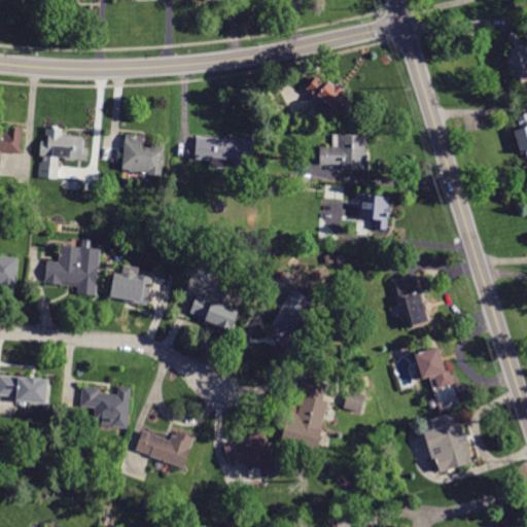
[(513,34),(517,33),(520,42),(522,41),(523,44),(526,43),(526,81),(516,84),(511,67),(508,68),(506,59),(508,58),(505,49),(511,48),(506,36),(513,34)]
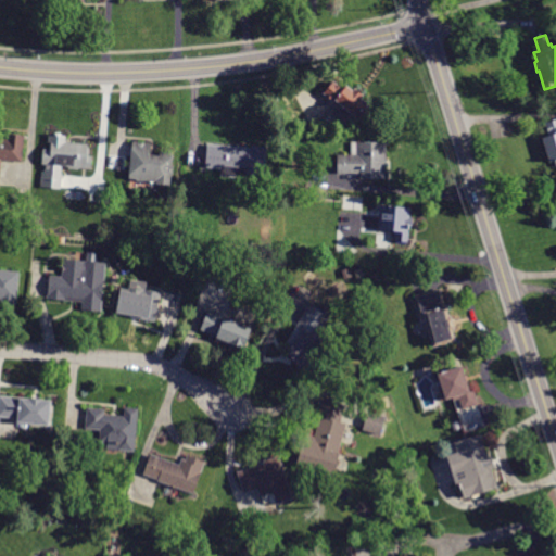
[(324,95),(335,81),(344,89),(346,86),(353,91),(355,89),(364,97),(362,99),(367,103),(367,104),(373,109),(362,122),(356,117),(355,117),(336,101),(333,104),(323,95),(324,95)]
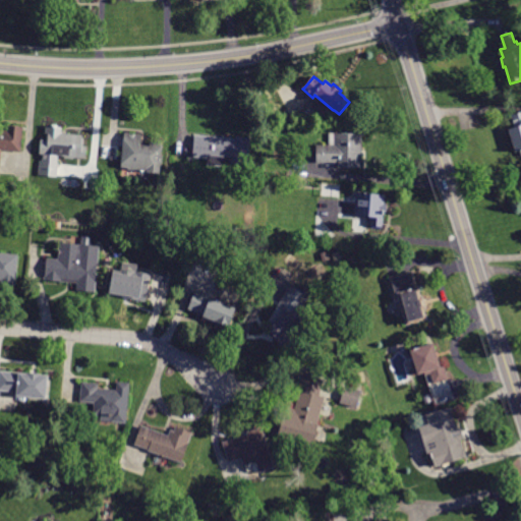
[(520,154),(520,152),(515,153),(508,129),(514,127),(510,116),(520,111),(520,154)]
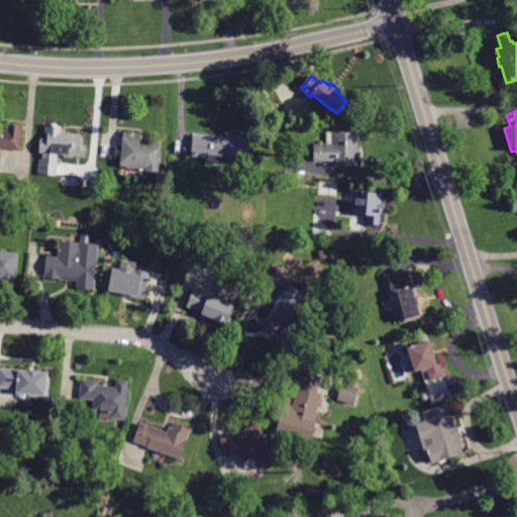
[(0,128),(6,129),(7,124),(23,125),(21,152),(1,150),(0,166),(0,128)]
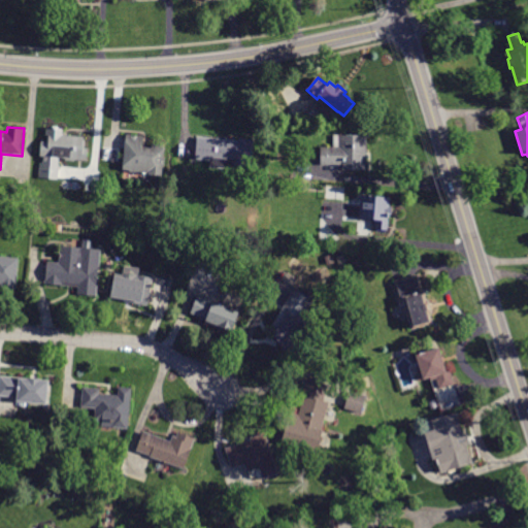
[(60,167),(59,179),(38,178),(39,163),(42,163),(43,157),(40,157),(41,141),(47,141),(48,136),(45,135),(46,127),(63,129),(62,135),(85,137),(84,147),(88,149),(86,162),(60,159),(60,167)]
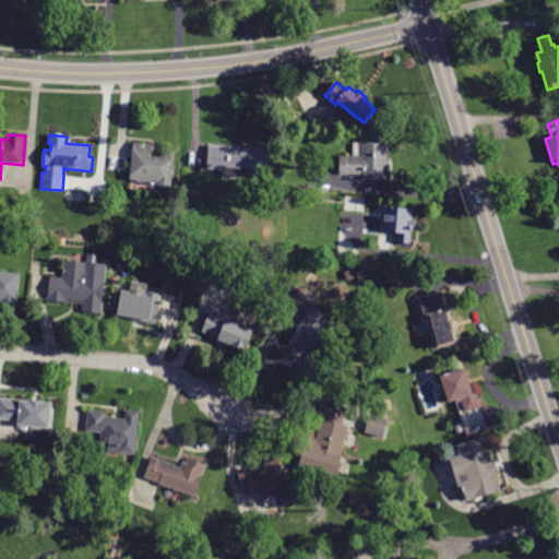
[(133,146),(133,142),(152,144),(151,156),(161,157),(161,152),(175,154),(171,186),(138,182),(138,180),(130,179),(133,146)]
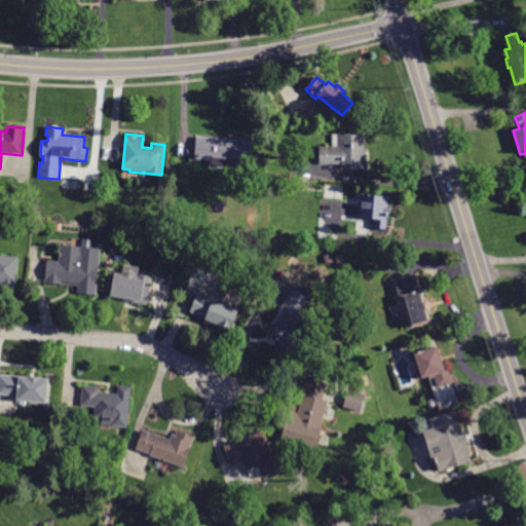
[(321,153),(321,146),(332,146),(332,135),(366,135),(365,170),(341,170),(341,164),(321,164),(321,153)]
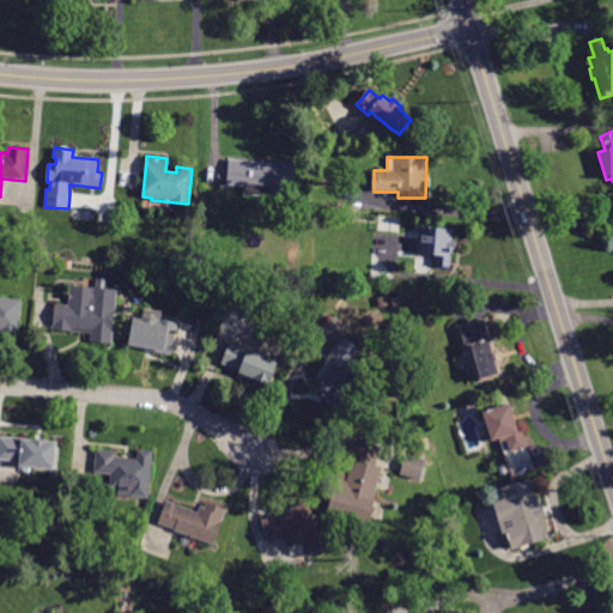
[(229,163),(229,159),(278,164),(279,161),(295,162),(291,194),(273,193),(272,196),(243,194),(244,186),(226,184),(229,163)]
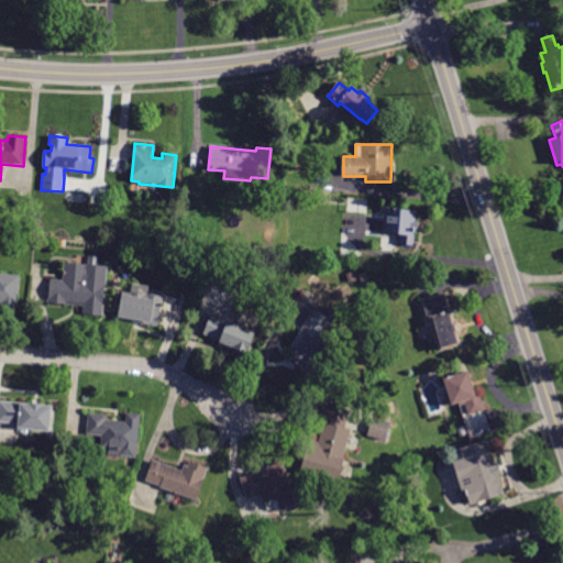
[(384,218),(385,208),(417,211),(416,220),(418,221),(417,229),(416,229),(414,245),(400,244),(400,235),(383,233),(384,218)]
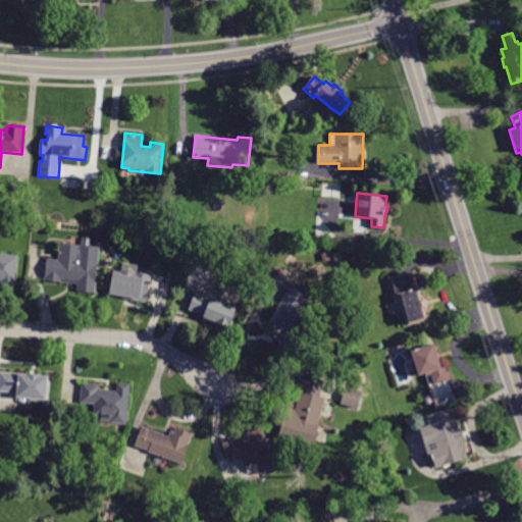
[(46,262),(47,259),(58,260),(60,242),(81,244),(82,237),(91,238),(90,246),(100,247),(96,294),(76,292),(77,283),(45,281),(46,262)]
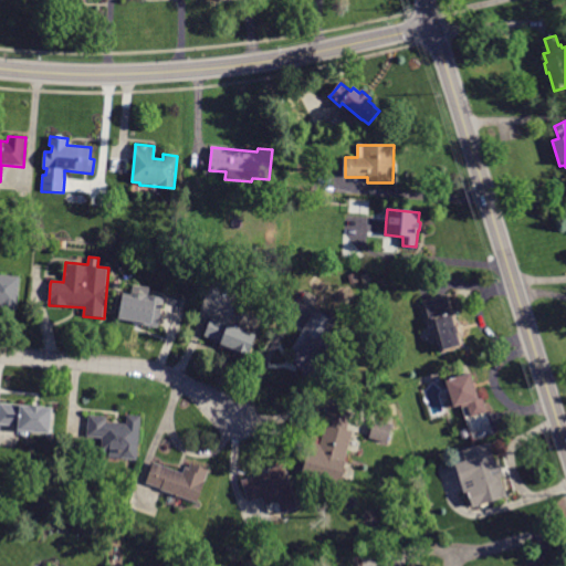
[(352,285),(348,275),(356,273),(358,283),(352,285)]
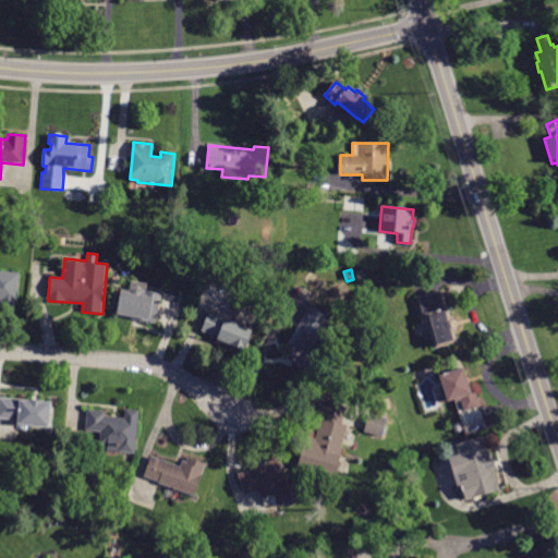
[(0,300),(0,271),(20,274),(16,306),(2,305),(2,301),(0,300)]
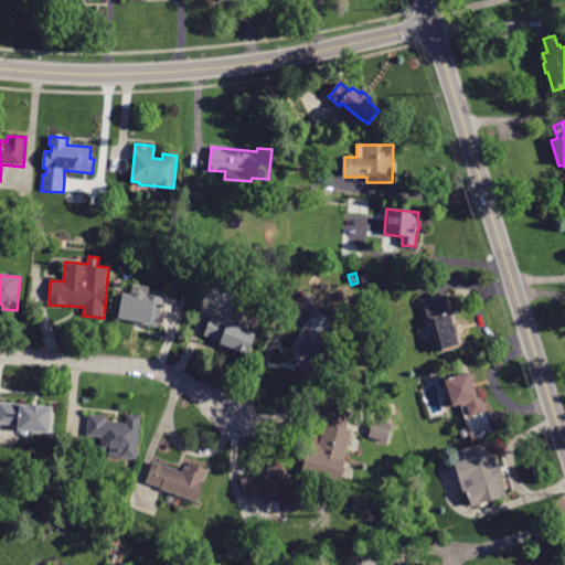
[(446,294),(448,294),(452,311),(455,310),(458,321),(459,321),(462,336),(460,336),(464,347),(439,354),(432,327),(428,328),(422,300),(446,294)]
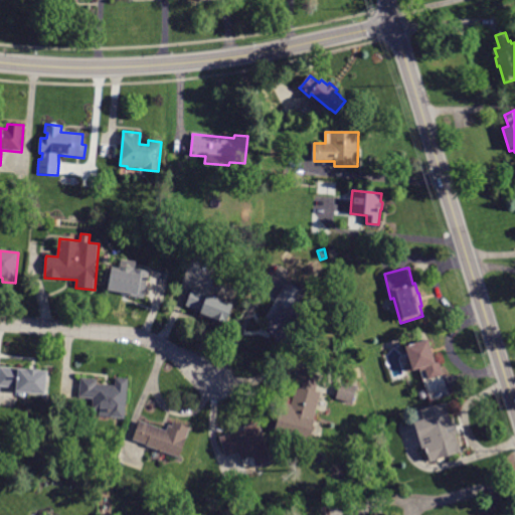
[(145,296),(145,298),(122,294),(122,293),(108,291),(112,269),(129,273),(130,270),(149,273),(145,296)]
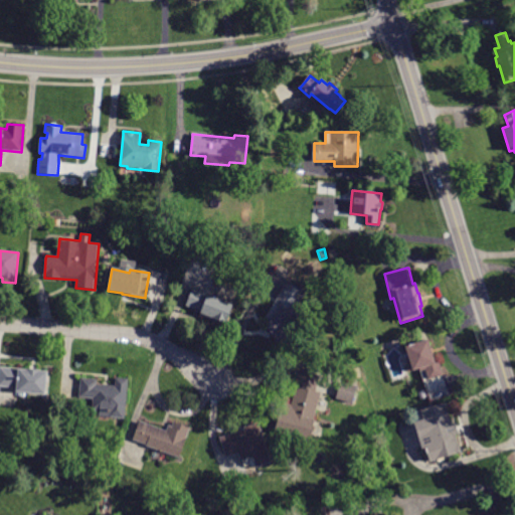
[(287,283),(304,294),(293,313),(303,329),(298,332),(299,333),(280,345),(267,326),(269,323),(264,320),(287,283)]
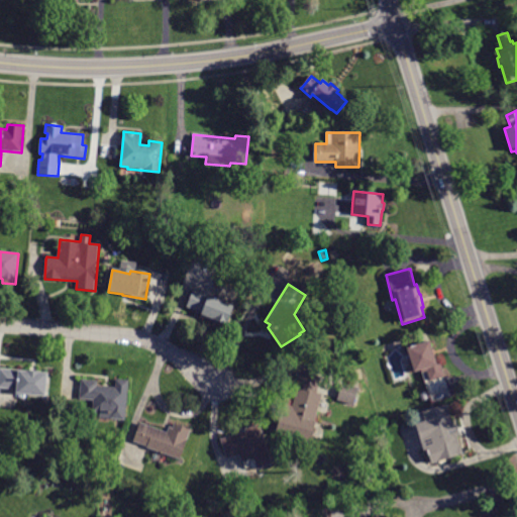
[(213,297),(234,306),(226,326),(218,323),(217,324),(200,317),(201,313),(187,307),(194,289),(213,297)]
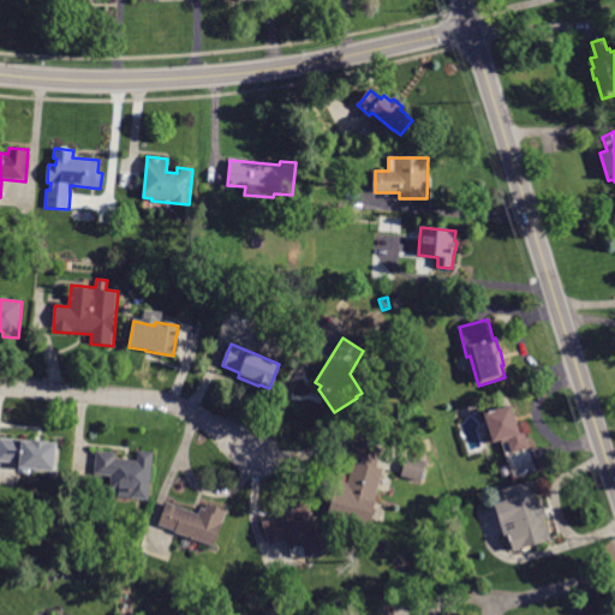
[(484,413),(512,405),(520,433),(524,431),(530,448),(511,454),(507,442),(501,443),(500,440),(488,443),(484,434),(490,431),(484,413)]
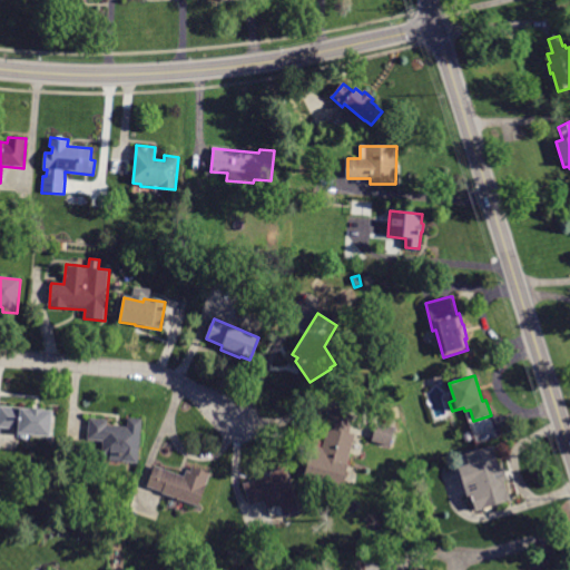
[(0,406),(52,411),(50,438),(18,434),(19,430),(0,428),(0,406)]
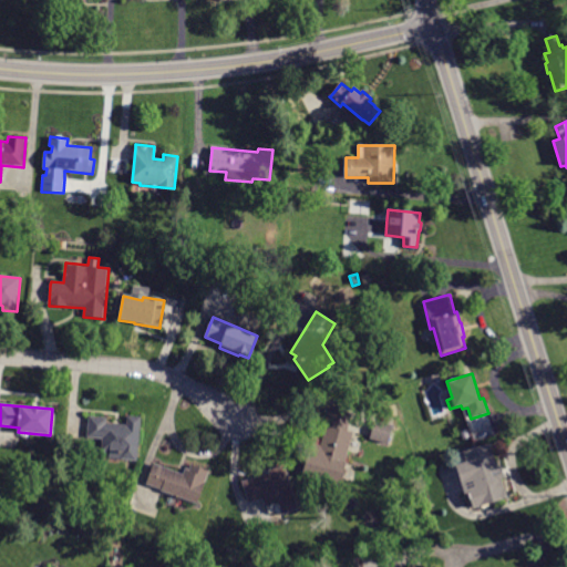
[(353,432),(346,462),(347,463),(340,485),(302,474),(311,443),(320,445),(326,428),(323,426),(329,408),(352,414),(348,431),(353,432)]
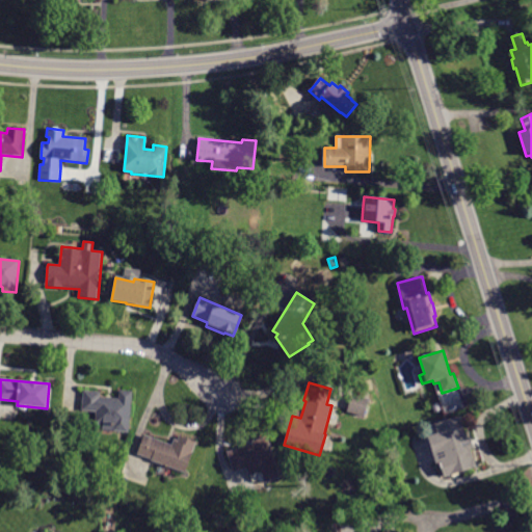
[(104,397),(118,398),(120,390),(133,392),(129,432),(102,429),(103,423),(96,422),(97,411),(82,410),(84,390),(101,392),(100,396),(104,397)]
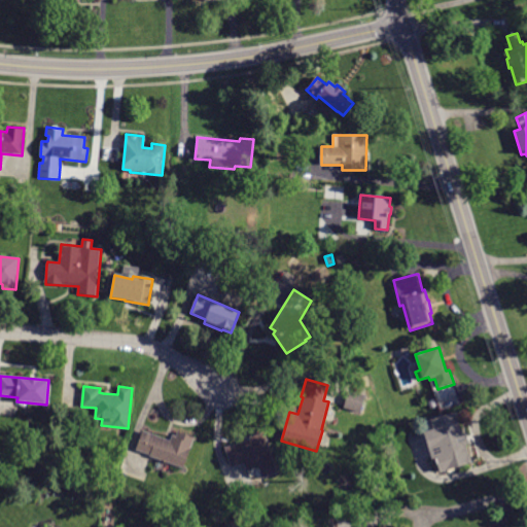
[(349,391),(365,395),(361,413),(344,409),(348,391),(349,391)]
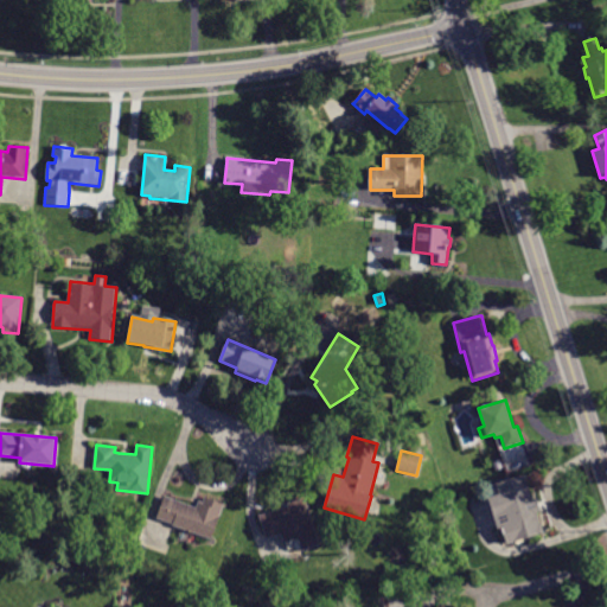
[(525,474),(543,534),(506,545),(492,498),(499,496),(496,484),(525,474)]
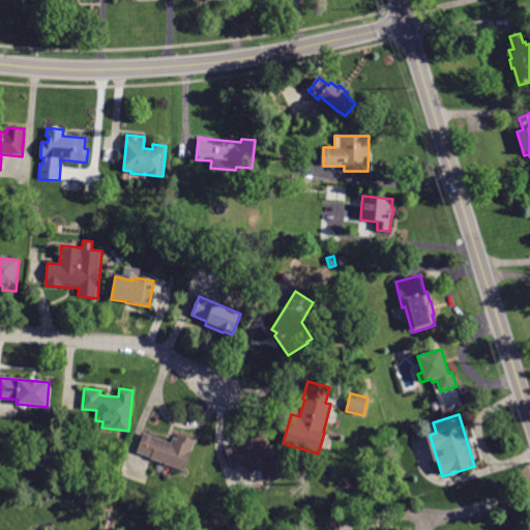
[(196,441),(184,471),(150,459),(151,458),(137,452),(144,433),(172,443),(174,437),(177,438),(179,435),(196,441)]
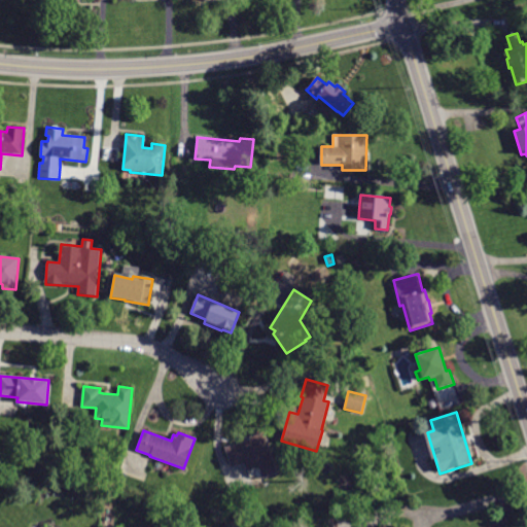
[(265,432),(277,473),(261,479),(258,468),(247,471),(244,464),(232,467),(225,447),(250,440),(249,436),(265,432)]
